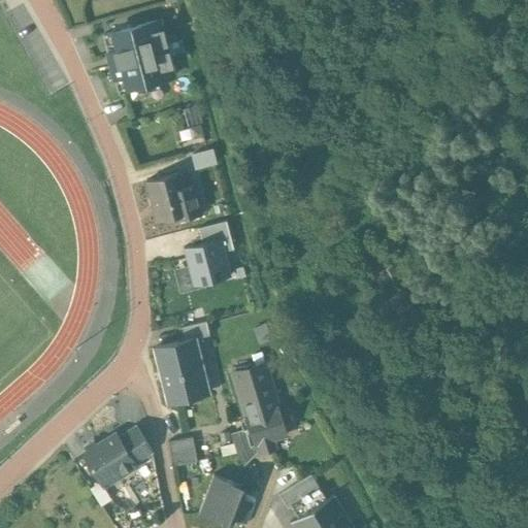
[(160,20),(103,34),(118,91),(174,76),(160,20)]
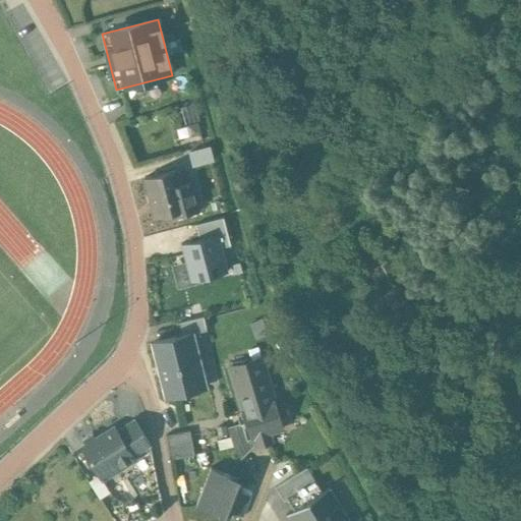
[(178,170),(145,178),(155,218),(174,213),(175,218),(198,212),(190,182),(182,184),(178,170)]
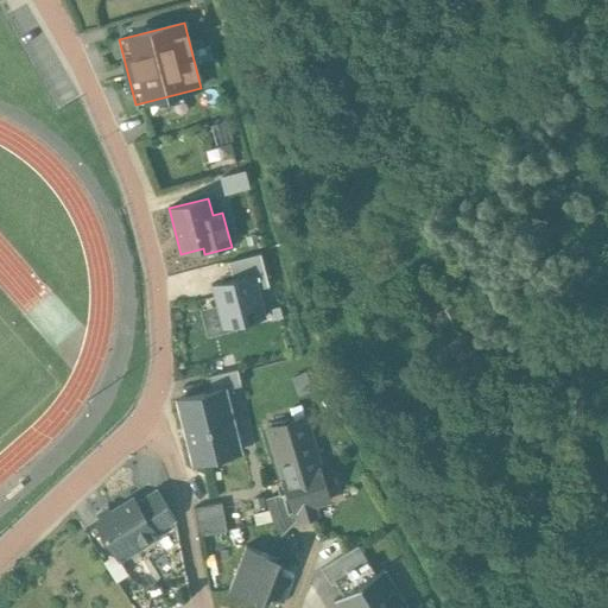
[(254,271),(206,283),(219,335),(267,322),(254,271)]
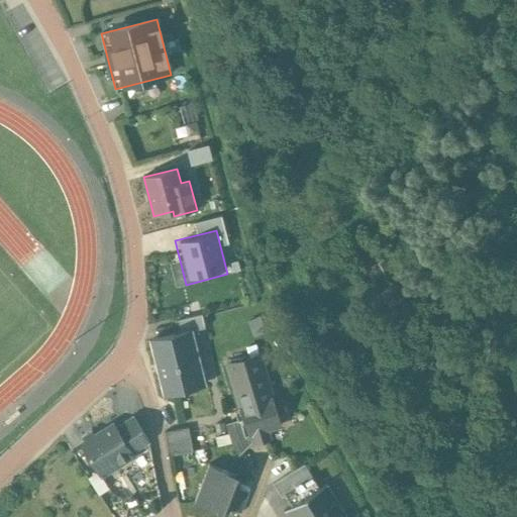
[(202,315),(178,320),(181,332),(189,331),(189,332),(205,328),(202,315)]
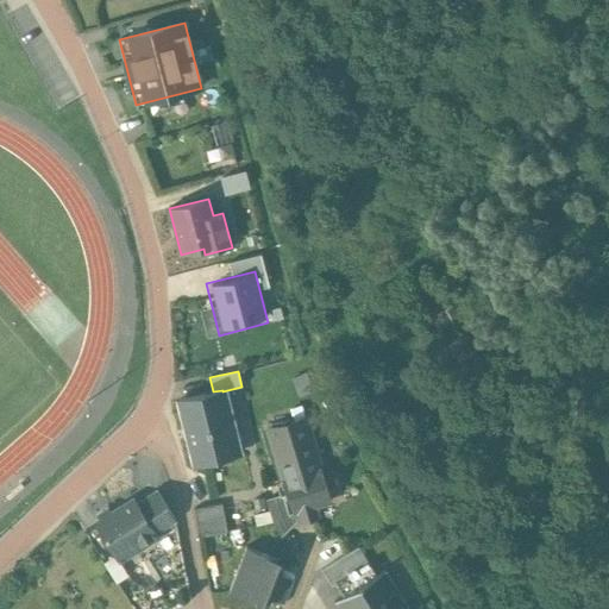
[(213,391),(181,400),(196,465),(238,456),(223,391),(223,390),(213,391)]
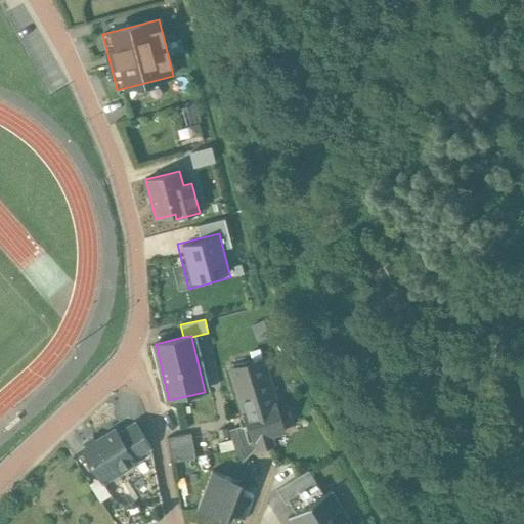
[(285,432),(262,361),(231,370),(248,426),(253,441),(255,441),(257,446),(258,449),(273,445),(270,436),(285,432)]
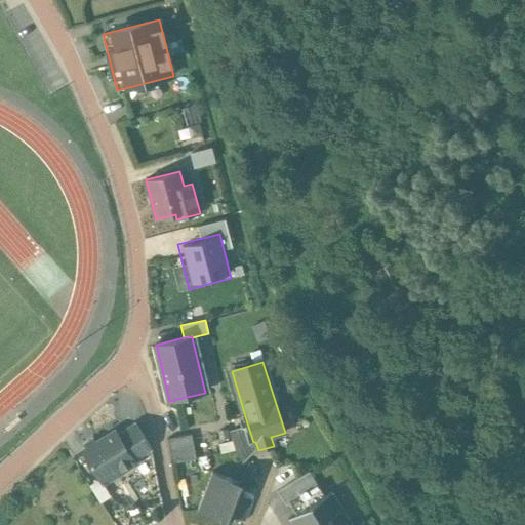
[(136,423),(118,435),(133,459),(151,448),(136,423)]
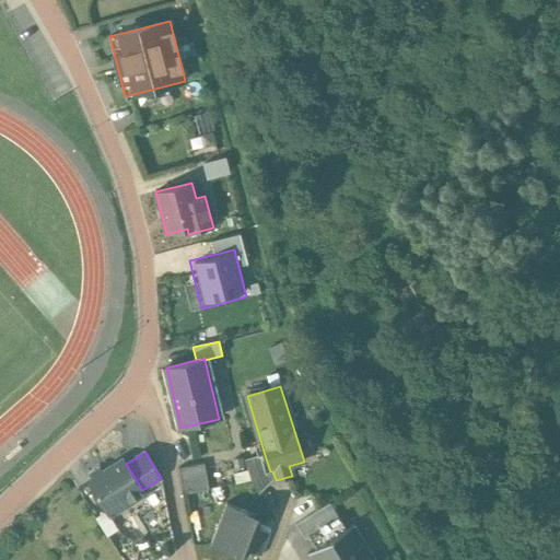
[(265,455),(257,456),(245,459),(252,481),(259,494),(275,477),(272,471),(270,471),(265,455)]
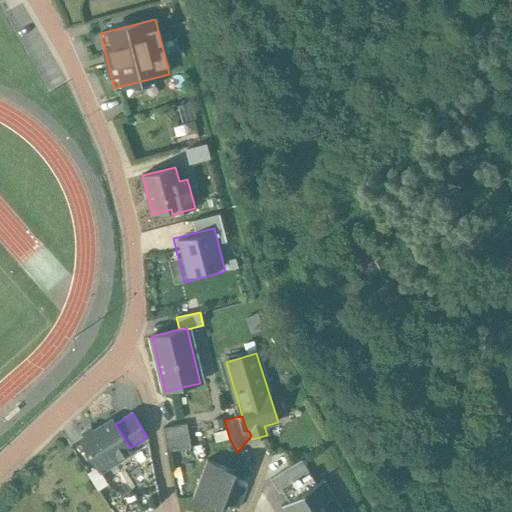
[(113,421),(81,441),(98,468),(115,457),(117,462),(132,452),(130,448),(115,424),(113,421)]
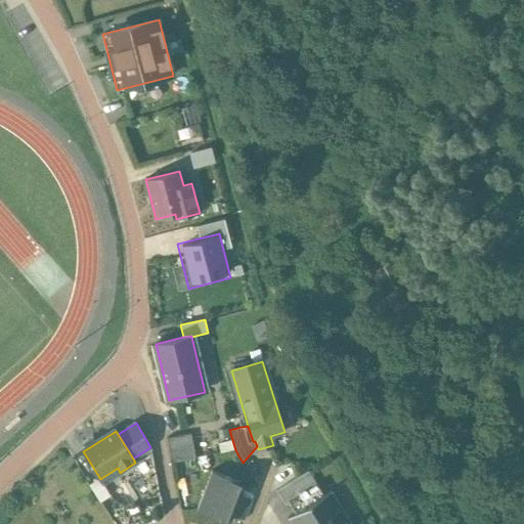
[(191,434),(168,438),(172,463),(195,459),(191,434)]
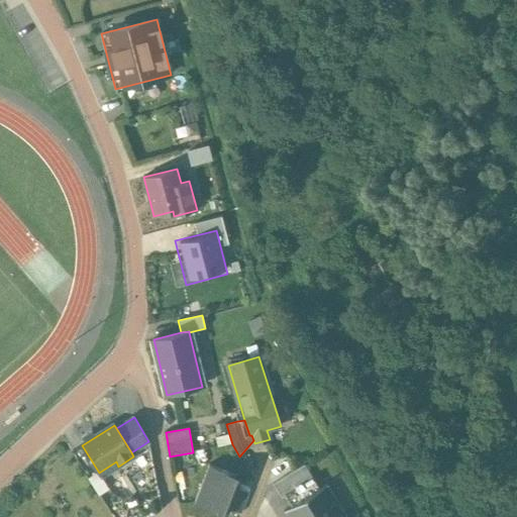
[(276,480),(289,501),(317,483),(304,461),(276,480)]
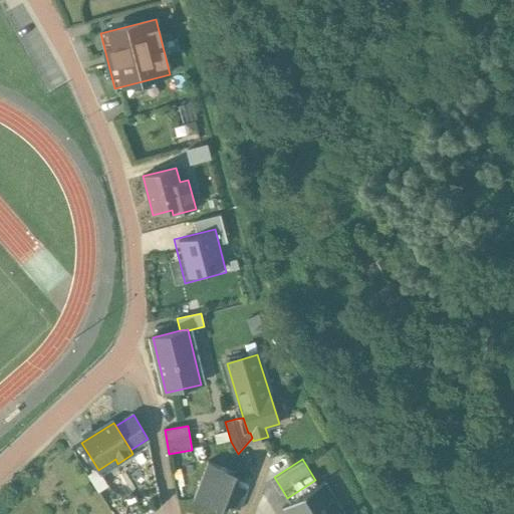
[(228,471),(208,463),(193,500),(226,513),(229,506),(236,487),(239,480),(227,475),(228,471)]
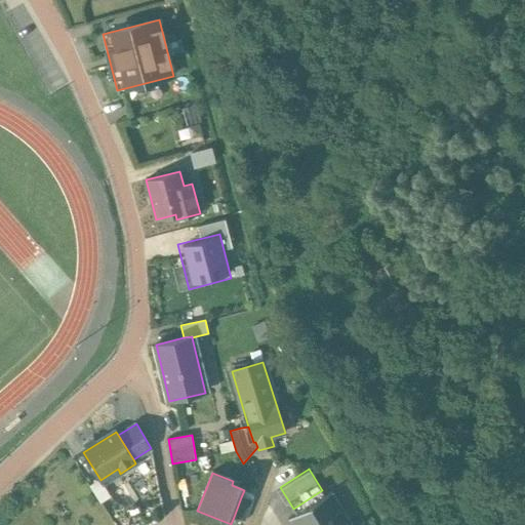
[(353,524),(332,491),(291,518),(295,524),(353,524)]
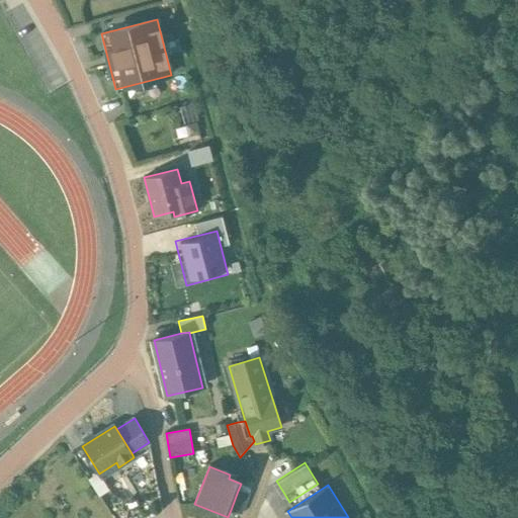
[(250,495),(238,491),(231,510),(242,514),(250,495)]
